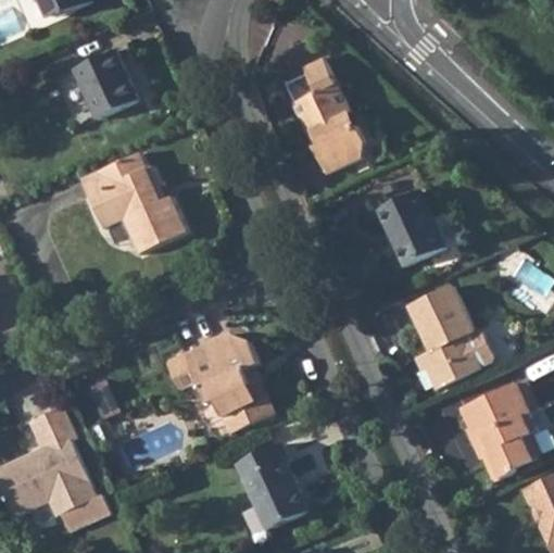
[(26,0),(27,1),(30,0),(37,15),(43,19),(60,11),(66,14),(84,7),(80,0),(26,0)]
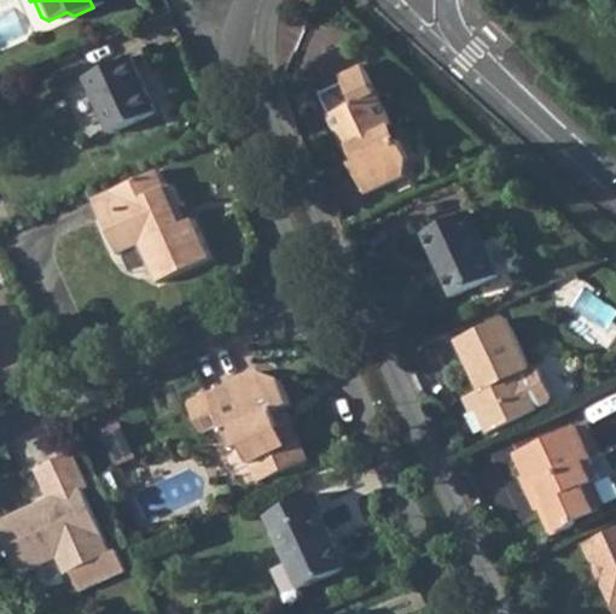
[(126,56),(79,76),(103,130),(150,110),(126,56)]
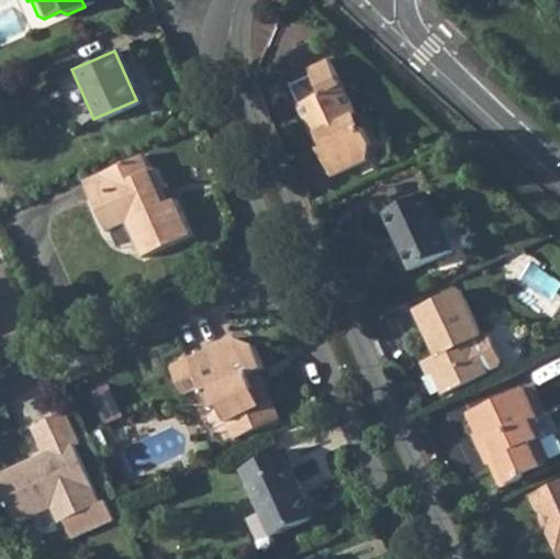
[(297,102),(295,103),(309,132),(315,130),(322,144),(316,148),(328,175),(365,159),(369,143),(362,127),(357,130),(349,113),(354,111),(342,84),(339,84),(328,58),(309,67),(311,73),(321,92),(297,102)]
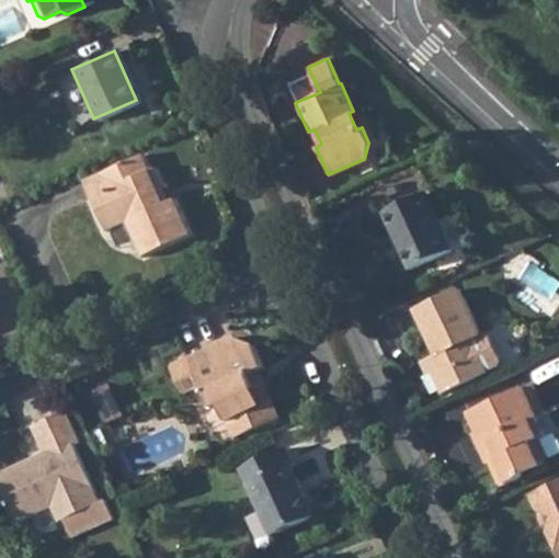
[(287,82),(296,102),(320,92),(310,72),(287,82)]
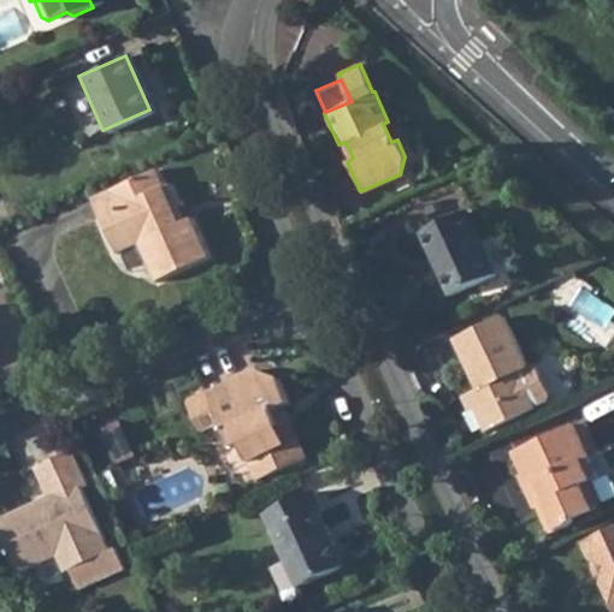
[(112,207),(96,214),(113,251),(135,241),(153,279),(206,256),(188,217),(177,220),(170,206),(176,202),(166,182),(161,184),(153,166),(104,189),(112,207)]
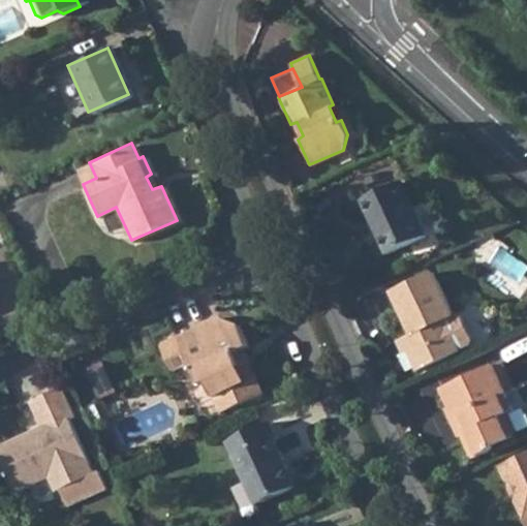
[(89,162),(75,167),(83,184),(96,178),(89,162)]
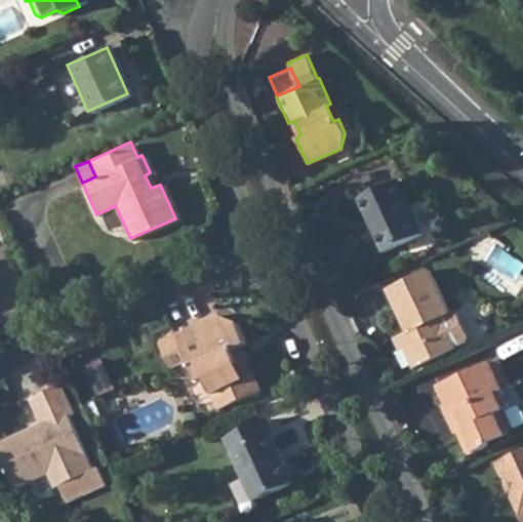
[(397,181),(362,197),(376,229),(371,231),(380,251),(403,241),(420,233),(409,206),(397,181)]
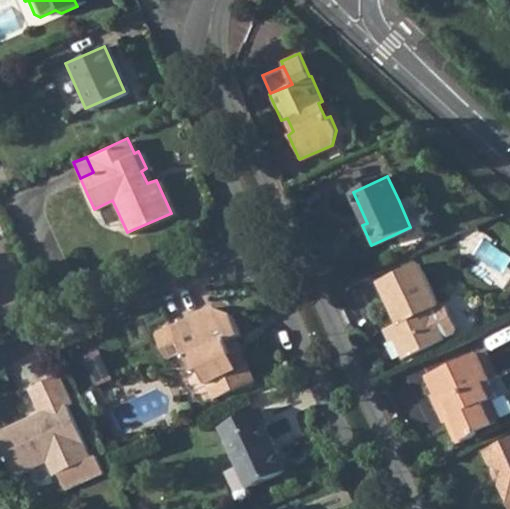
[(417,264),(377,283),(396,323),(388,326),(401,357),(441,339),(441,338),(452,333),(454,328),(445,307),(440,305),(436,306),(417,264)]
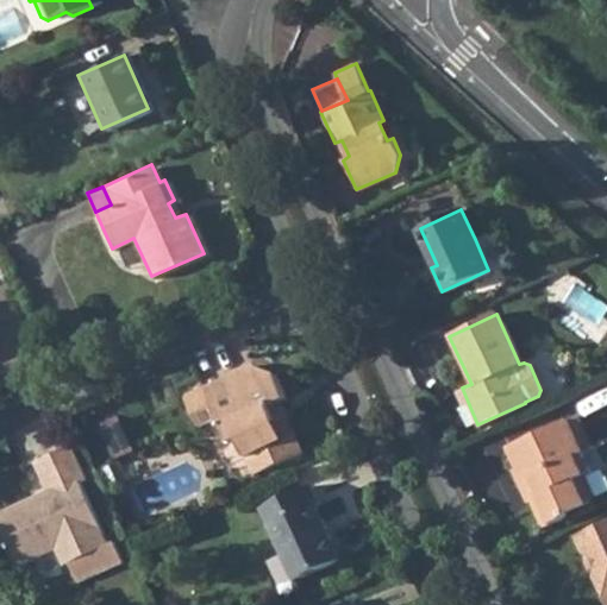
[(179,395),(179,399),(188,423),(194,427),(208,420),(212,429),(216,428),(223,442),(230,440),(246,473),(296,451),(281,415),(270,420),(263,403),(277,397),(266,372),(243,366),(179,395)]
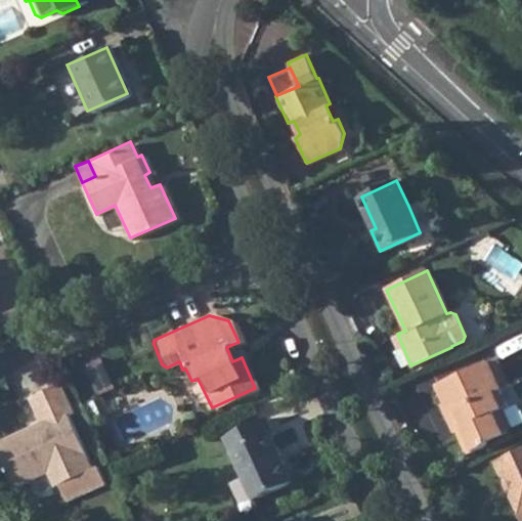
[(100,391),(118,384),(106,354),(89,360),(100,391)]
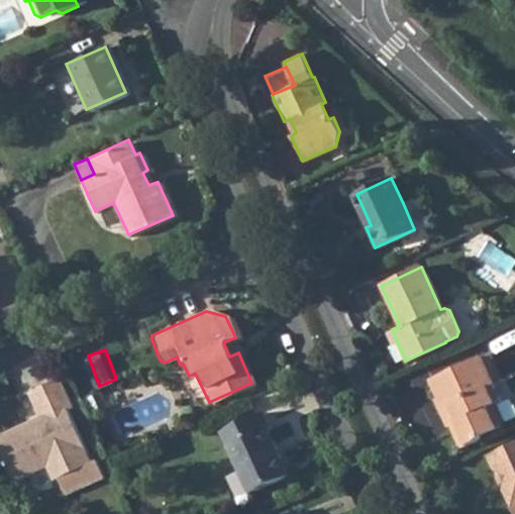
[(427,381),(436,400),(440,408),(444,407),(451,423),(447,425),(448,427),(457,448),(480,439),(478,433),(499,423),(491,403),(498,400),(492,384),(497,381),(486,354),(427,381)]
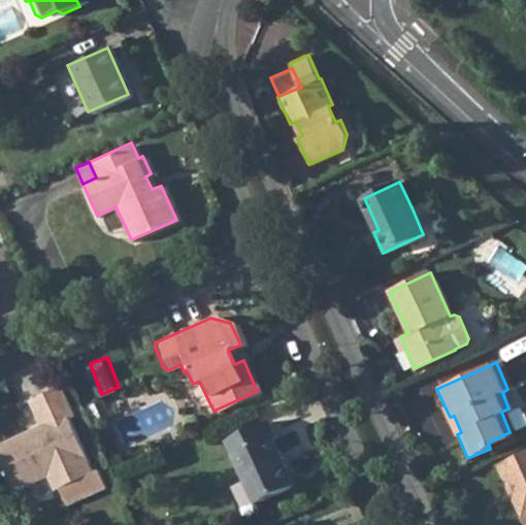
[(37,427),(0,445),(0,473),(9,493),(43,478),(50,494),(55,491),(62,507),(102,489),(94,470),(90,471),(67,421),(72,418),(58,388),(27,402),(37,427)]
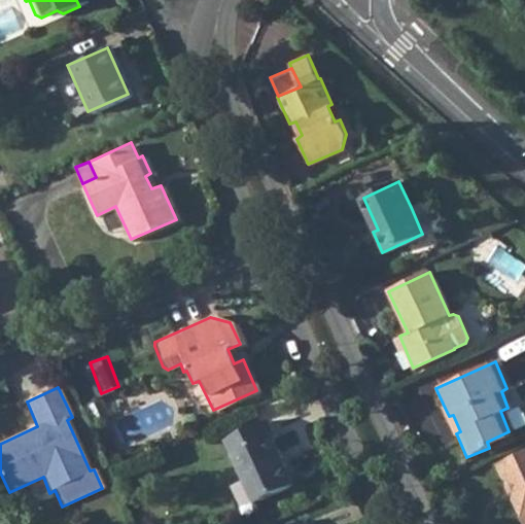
[(265,418),(220,439),(249,502),(290,483),(269,437),(272,435),(273,433),(265,418)]
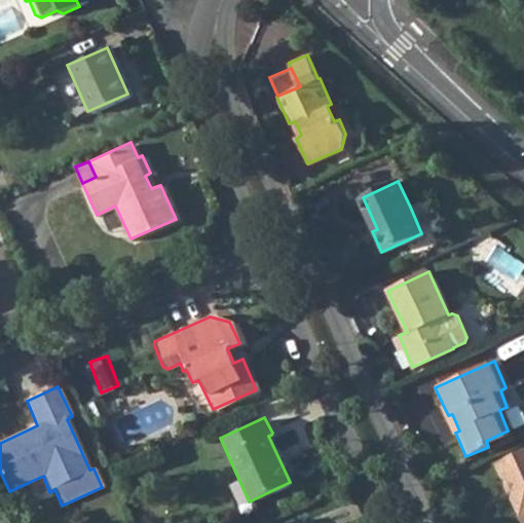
[(523,451),(496,465),(502,479),(510,480),(512,485),(511,497),(519,516),(523,513),(523,451)]
